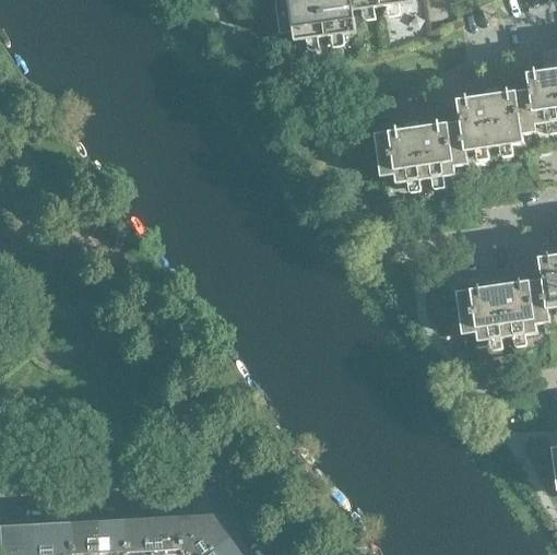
[(347,9),(346,0),(273,0),(277,32),(291,30),(292,38),(354,30),(351,8),(347,9)]
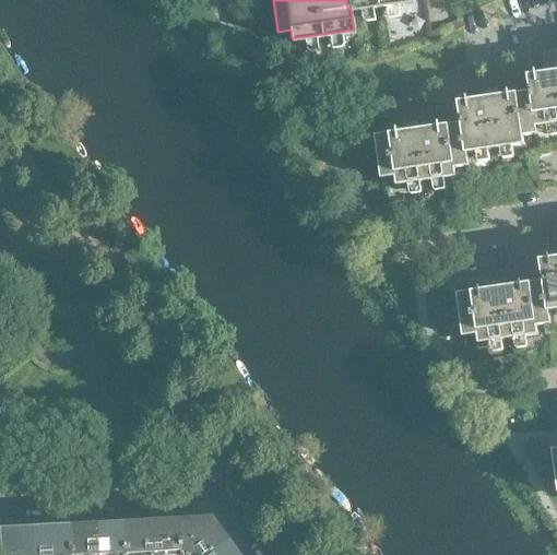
[(346,0),(347,9),(351,8),(410,0),(346,0)]
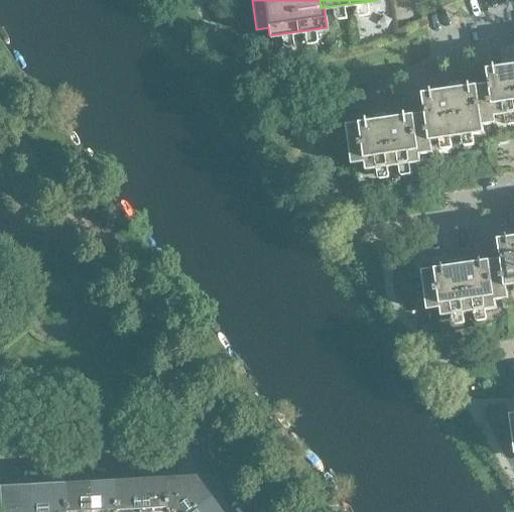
[(513,60),(513,61),(510,43),(498,45),(501,62),(484,66),(486,81),(491,113),(493,113),(513,109),(513,60)]
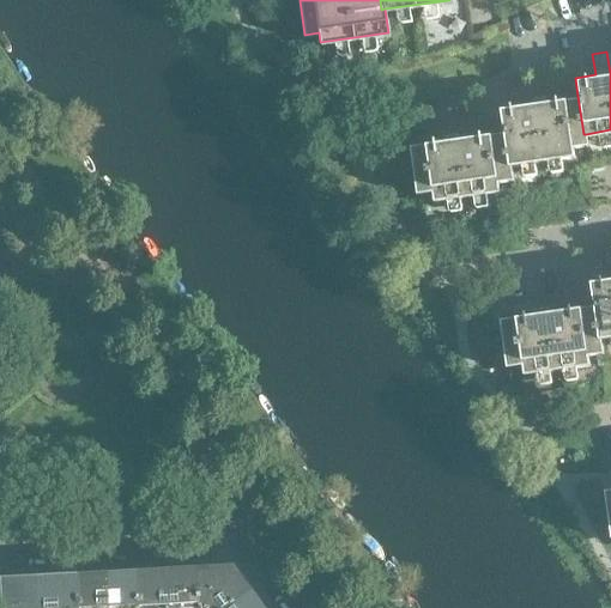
[(584,134),(578,96),(545,99),(544,95),(530,96),(531,102),(498,107),(502,131),(507,163),(509,163),(573,154),(572,145),(587,143),(586,134),(584,134)]
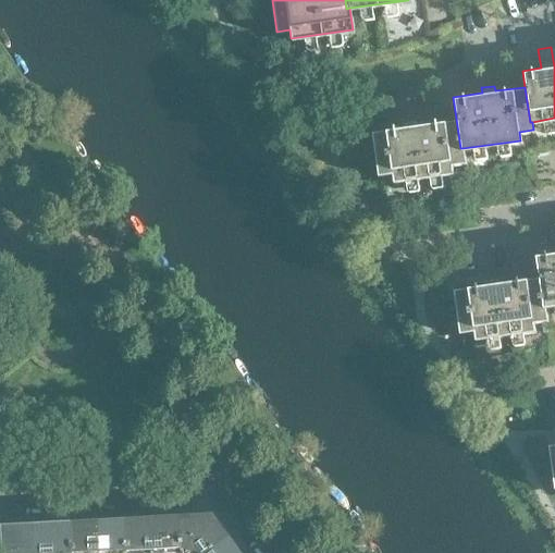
[(465,161),(463,148),(460,148),(456,119),(416,124),(415,119),(402,121),(403,126),(371,131),(377,174),(392,172),(393,181),(452,172),(451,163),(465,161)]
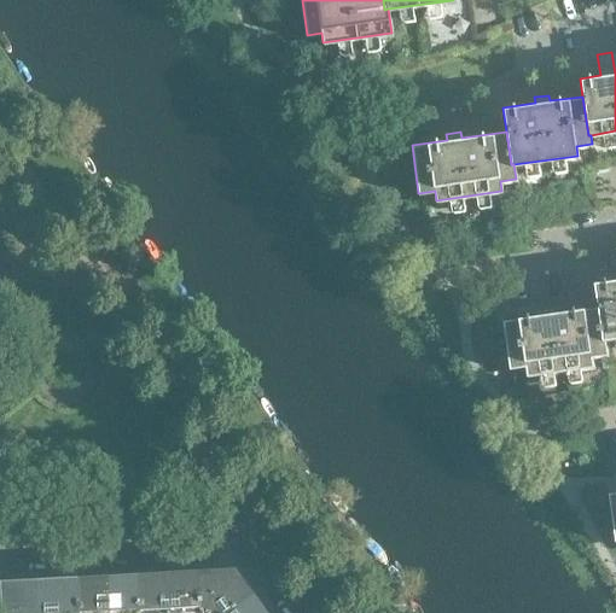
[(615,278),(593,281),(597,305),(602,339),(604,338),(615,337),(615,278)]
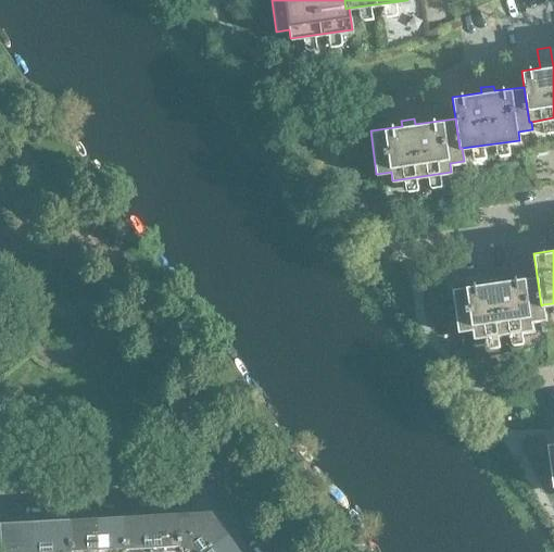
[(545,317),(543,304),(541,305),(537,275),(496,280),(495,275),(482,277),(483,283),(452,287),(457,330),(471,328),(474,337),(532,328),(531,320),(545,317)]
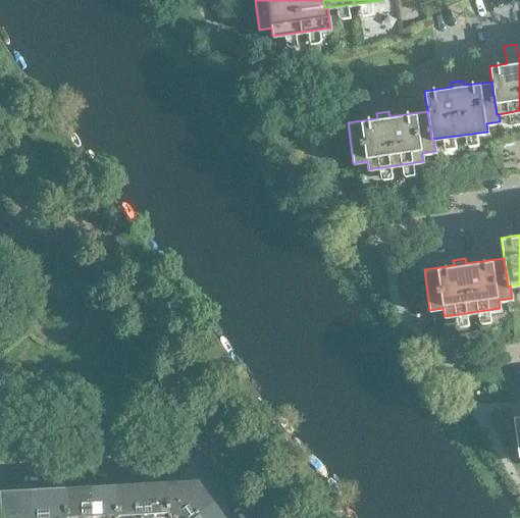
[(187,517),(210,501),(197,482),(168,483),(170,517),(187,517)]
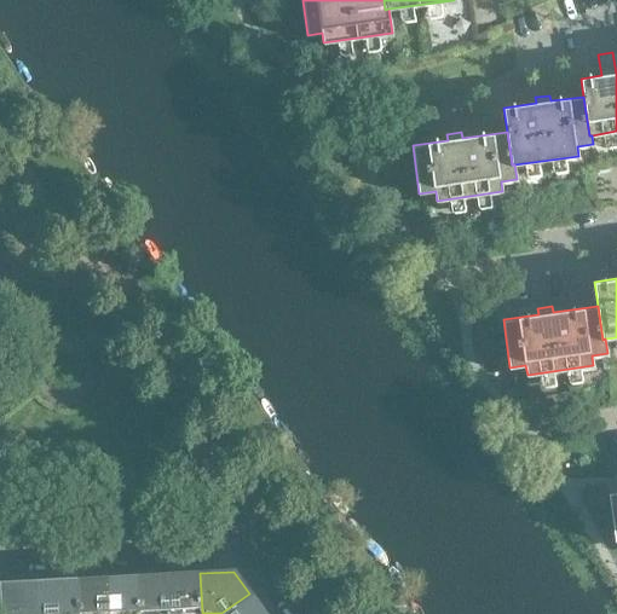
[(202,613),(200,573),(169,575),(171,613),(202,613)]
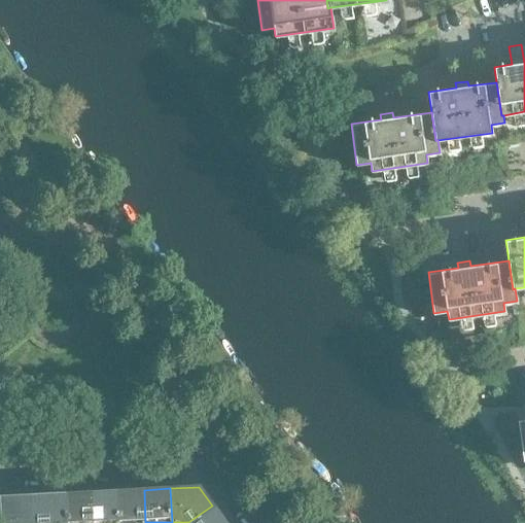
[(145,522),(144,490),(118,491),(119,522),(145,522)]
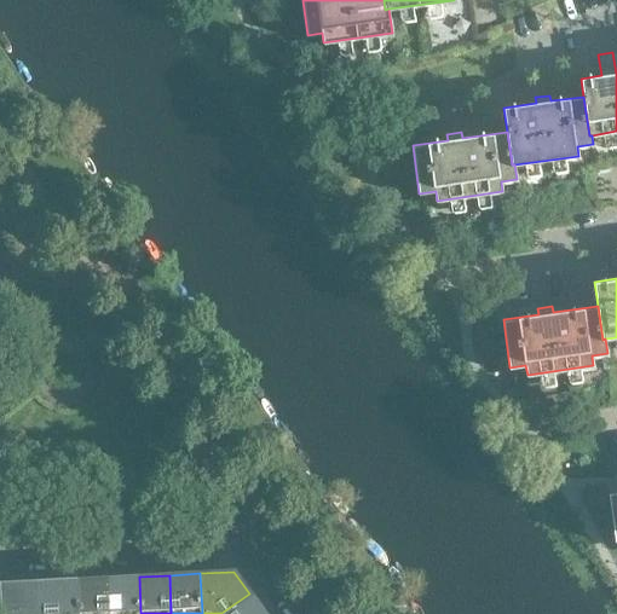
[(140,613),(139,577),(109,578),(110,613),(140,613)]
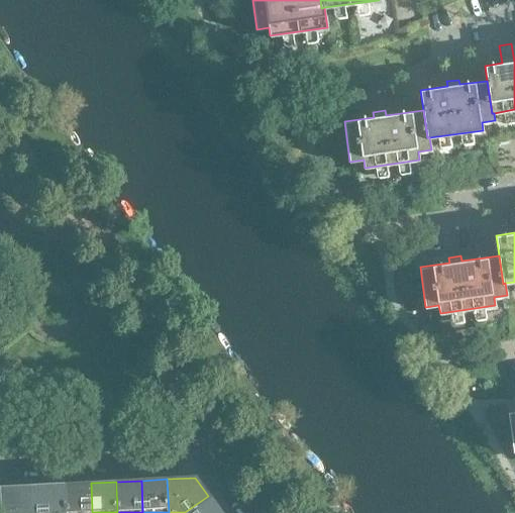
[(92,512),(91,483),(66,485),(67,512),(92,512)]
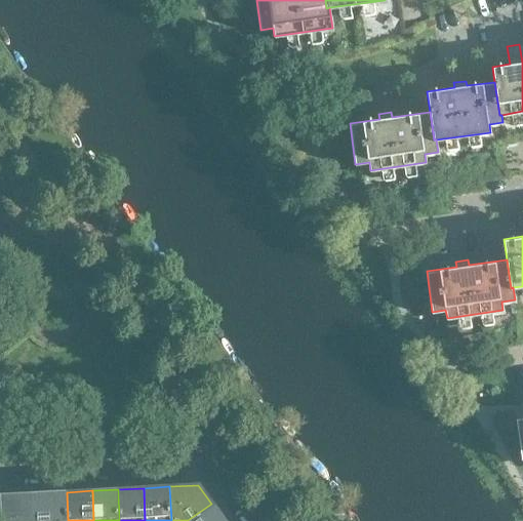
[(68,520),(67,492),(35,493),(36,520),(42,520),(47,520),(46,520),(68,520)]
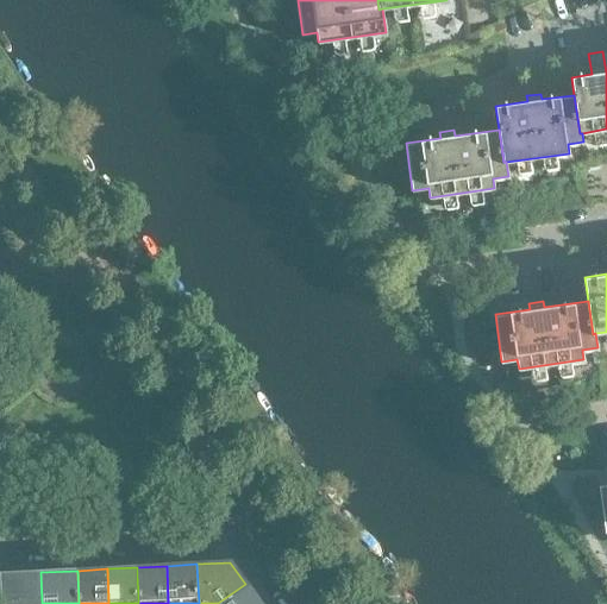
[(49,603),(42,603),(41,572),(6,574),(7,603),(54,603),(55,603),(49,603)]
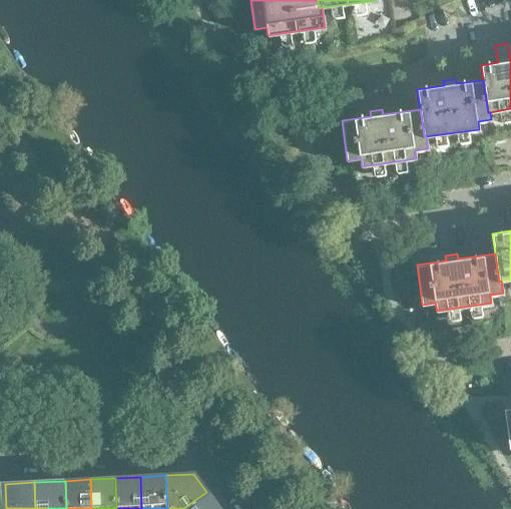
[(218,508),(206,492),(183,508),(218,508)]
